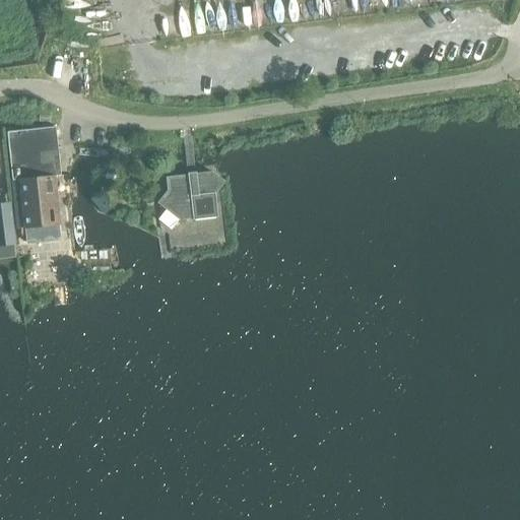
[(55,127),(6,132),(11,180),(60,176),(55,127)]
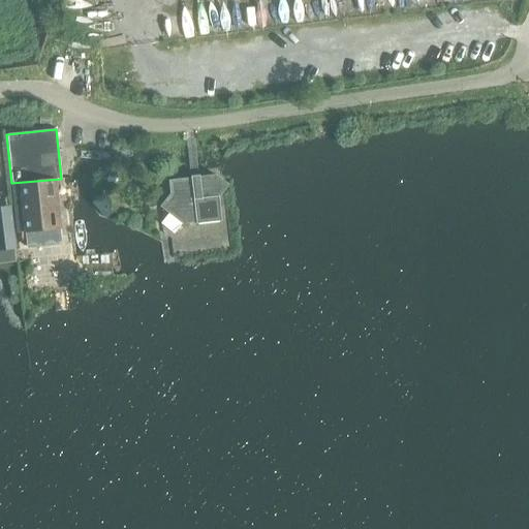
[(105,175),(105,183),(117,182),(116,174),(105,175)]
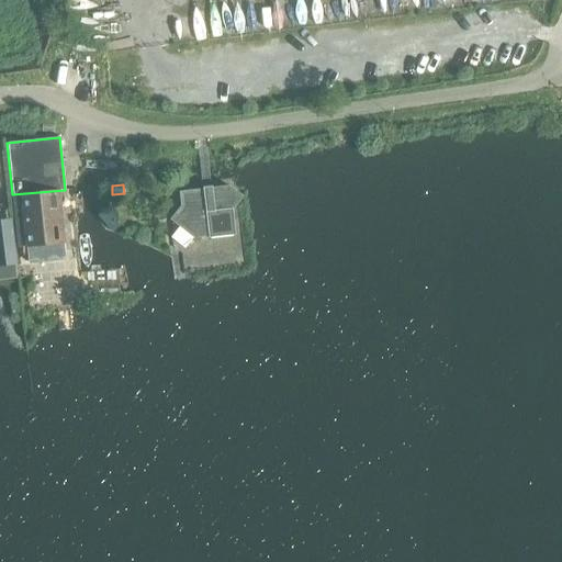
[(233,234),(229,210),(243,197),(228,186),(204,189),(178,192),(179,205),(169,220),(192,238),(233,234)]
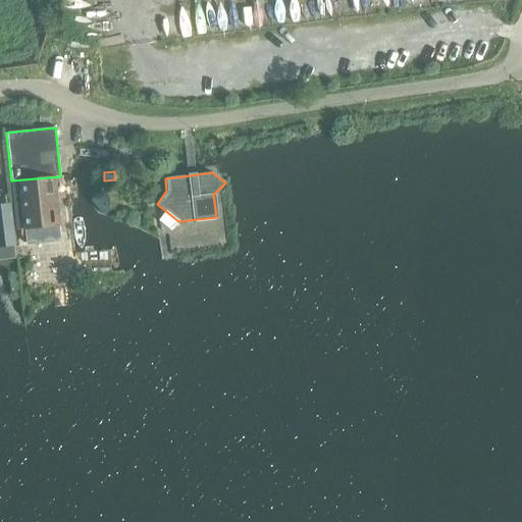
[(54,177),(17,181),(22,230),(59,226),(54,177)]
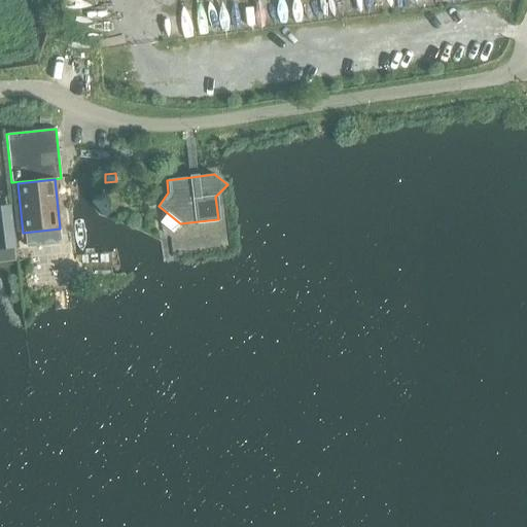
[(103,194),(92,204),(105,218),(116,208),(103,194)]
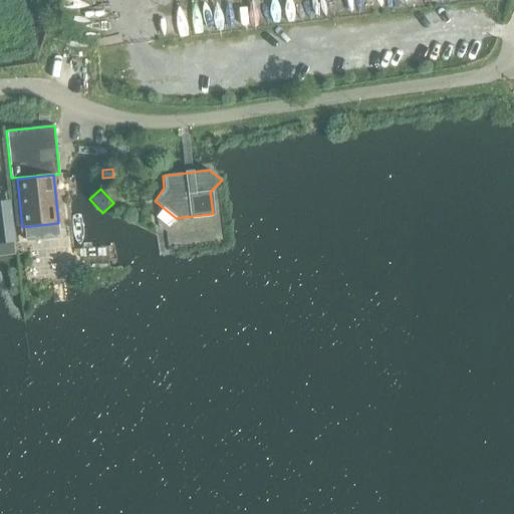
[(8,201),(0,202),(0,242),(13,241),(8,201)]
